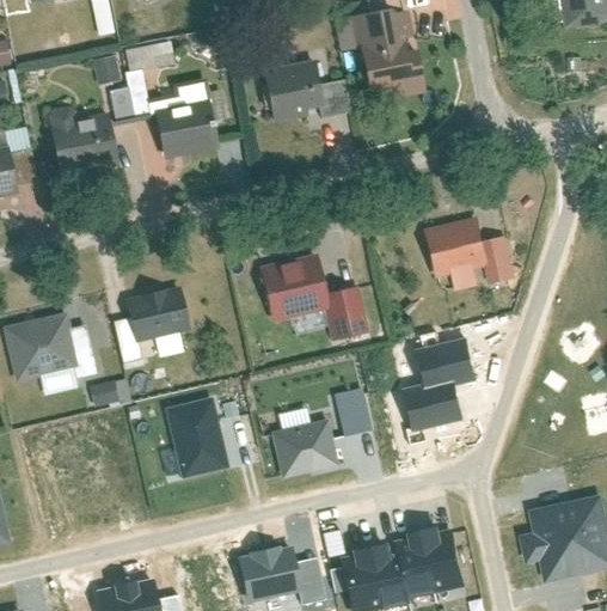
[(606,0),(564,0),(566,25),(606,18),(606,0)]
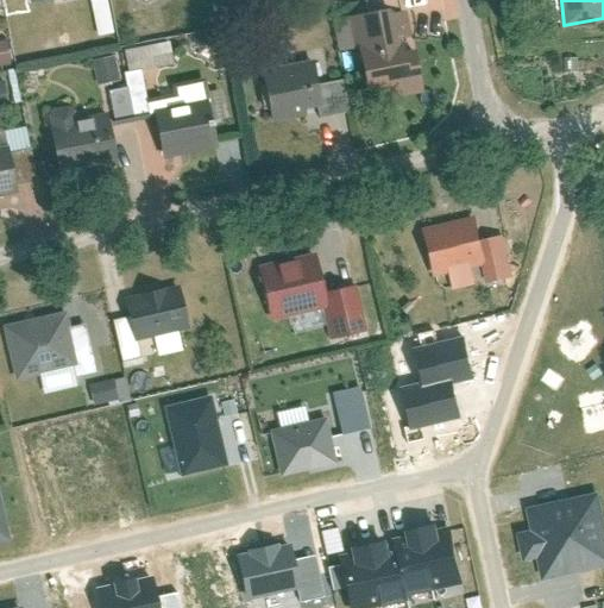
[(406,4),(350,12),(369,101),(422,89),(406,4)]
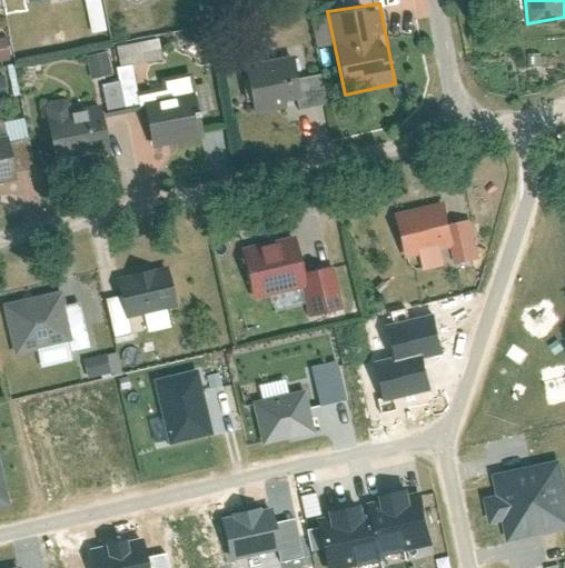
[(111,46),(114,67),(157,61),(155,41),(111,46)]
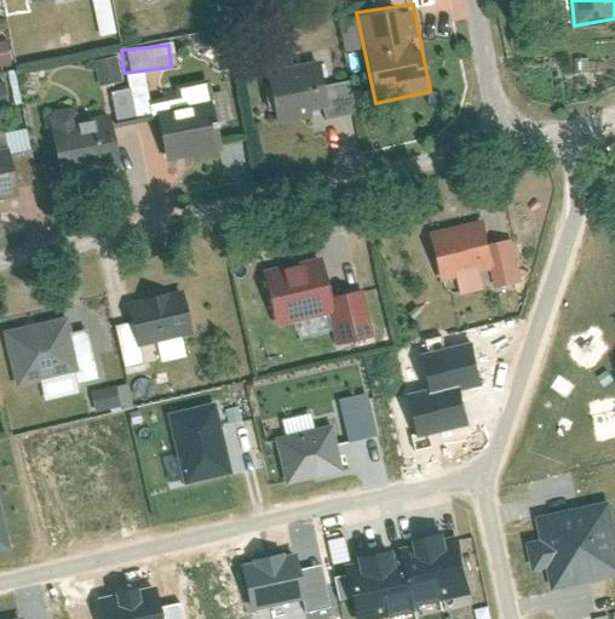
[(87,63),(95,89),(119,82),(111,56),(87,63)]
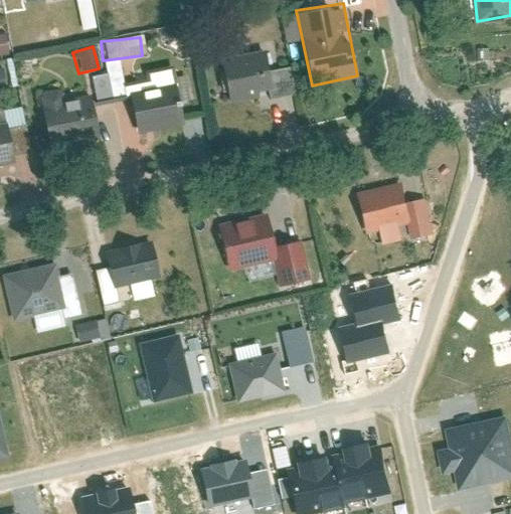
[(266,49),(223,59),(229,102),(273,93),(266,49)]
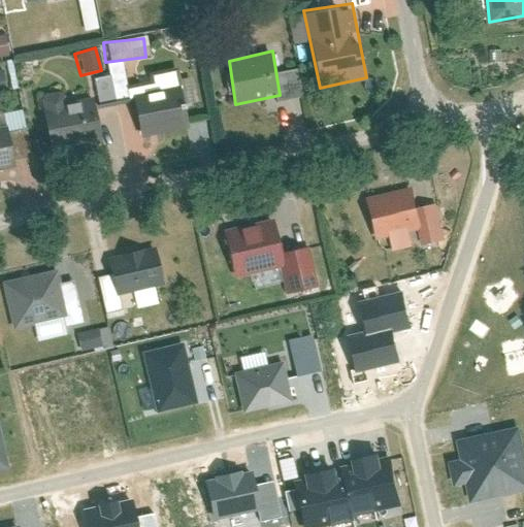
[(183,95),(138,104),(143,136),(189,126),(183,95)]
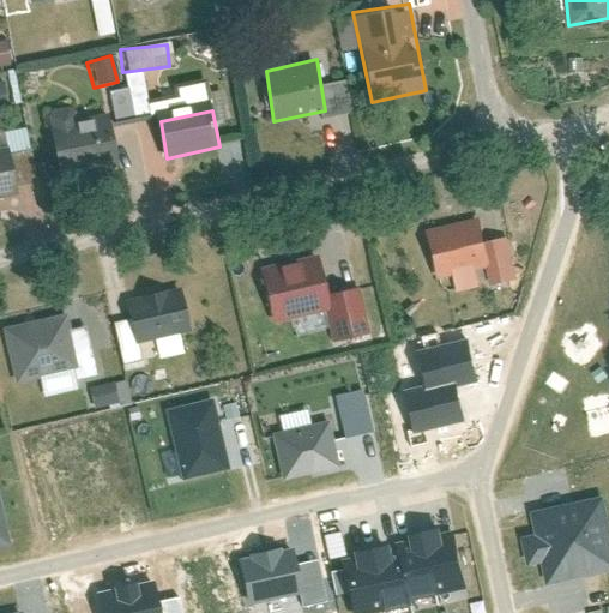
[(49,126),(59,172),(120,157),(110,114),(49,126)]
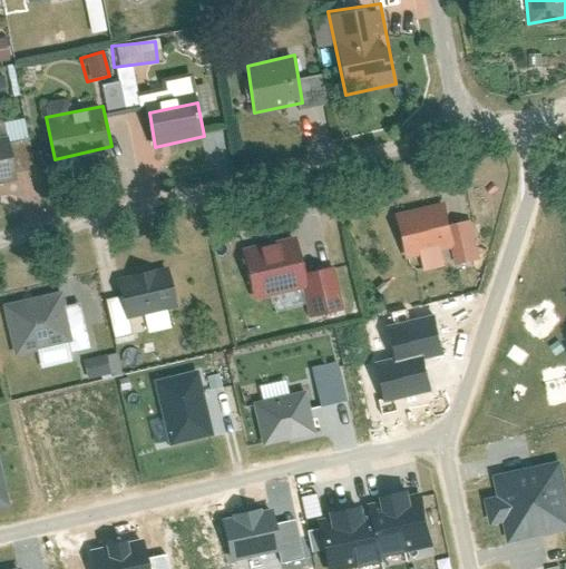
[(11,138),(0,139),(0,182),(19,178),(11,138)]
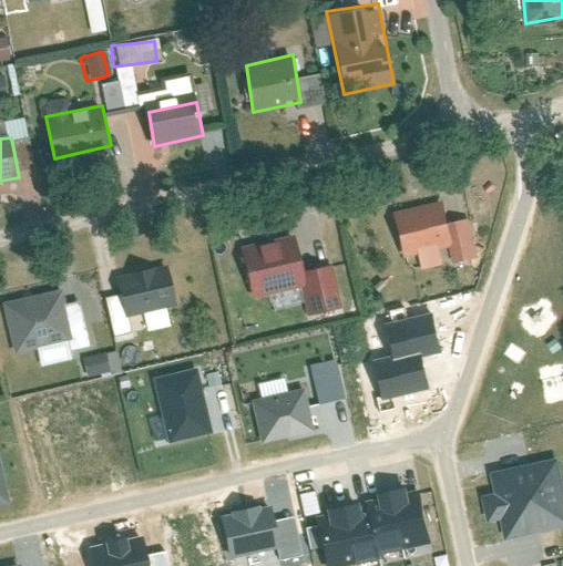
[(444,198),(395,209),(405,255),(457,243),(444,198)]
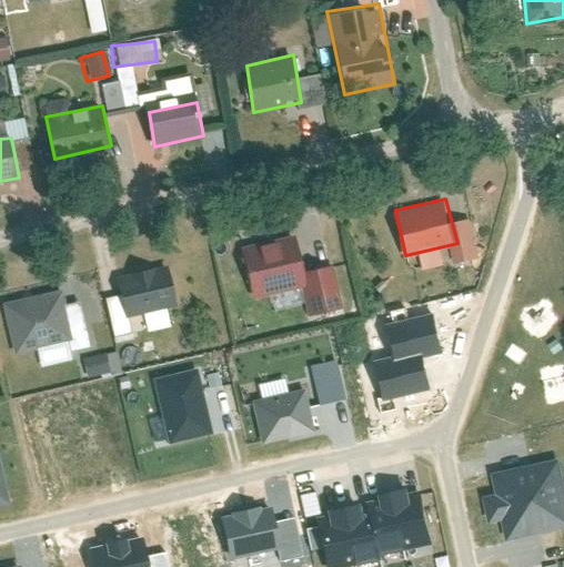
[(294,234),(241,246),(253,296),(308,283),(294,234)]
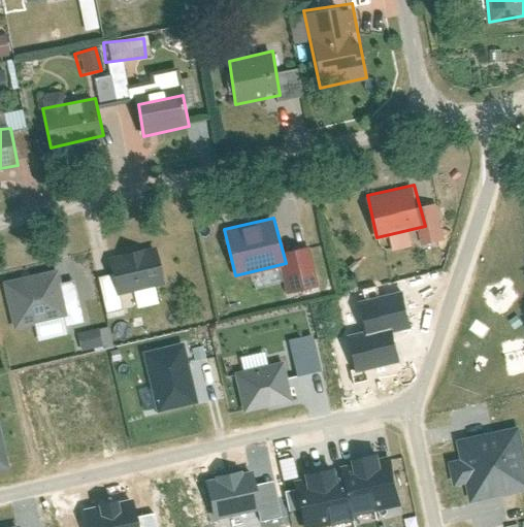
[(109,249),(120,292),(164,282),(154,238),(109,249)]
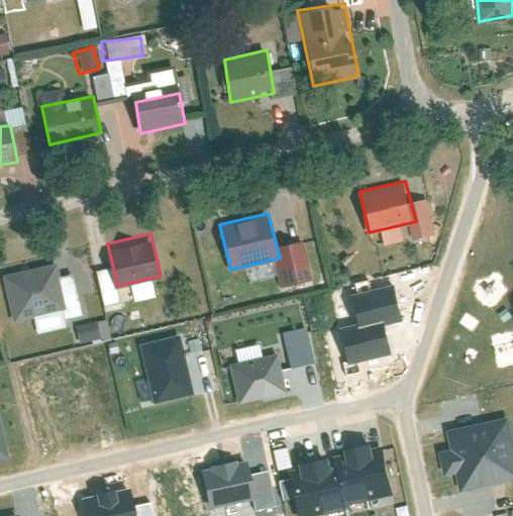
[(300,240),(279,242),(283,284),(304,283),(300,240)]
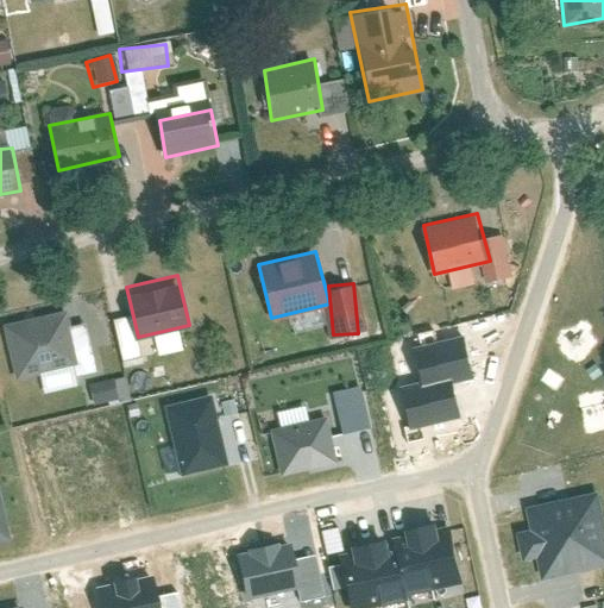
[(68,311),(5,323),(16,377),(79,364),(68,311)]
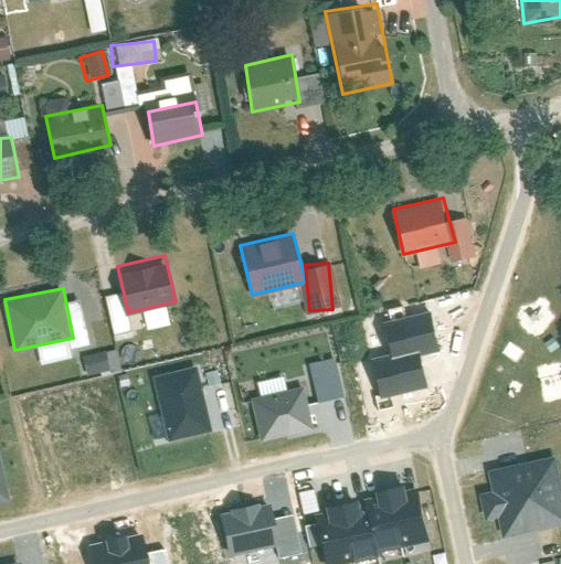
[(110,351),(78,357),(82,376),(114,370),(110,351)]
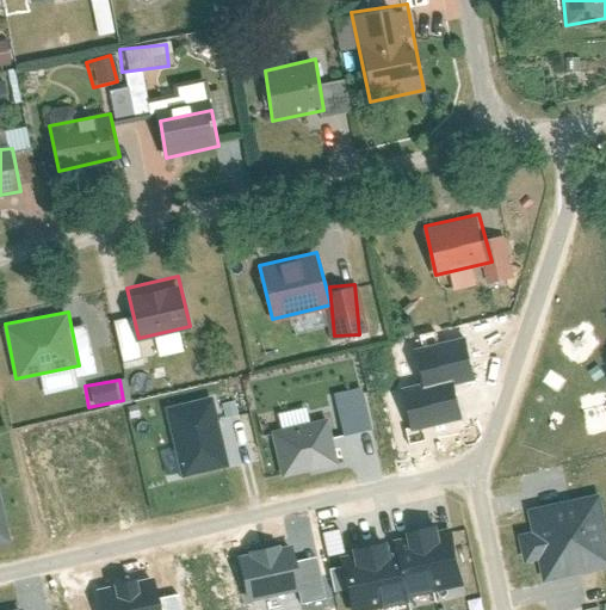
[(223,468),(209,398),(162,406),(177,478),(223,468)]
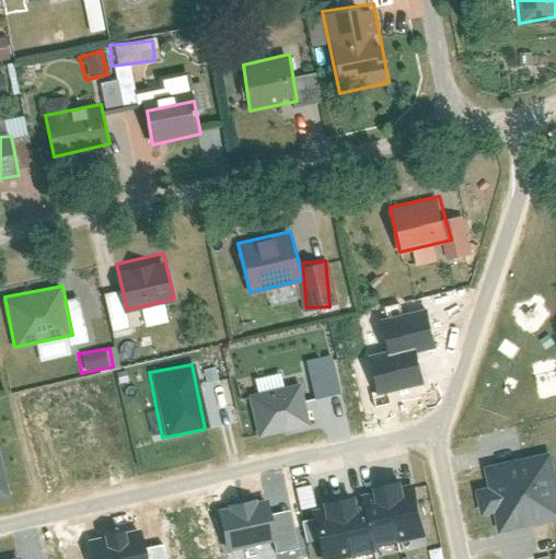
[(245,397),(254,437),(303,426),(294,386),(245,397)]
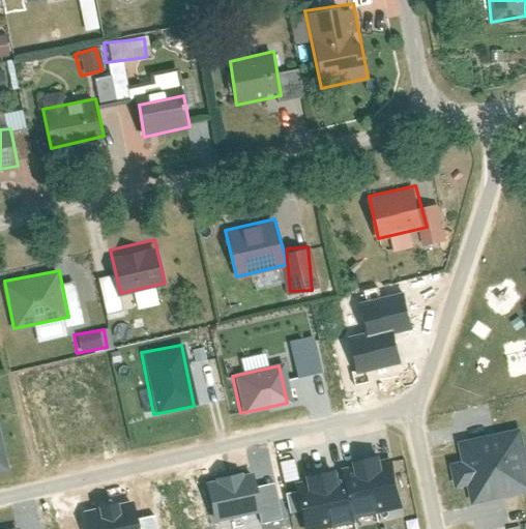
[(525,474),(516,429),(456,442),(469,502),(525,490),(525,474)]
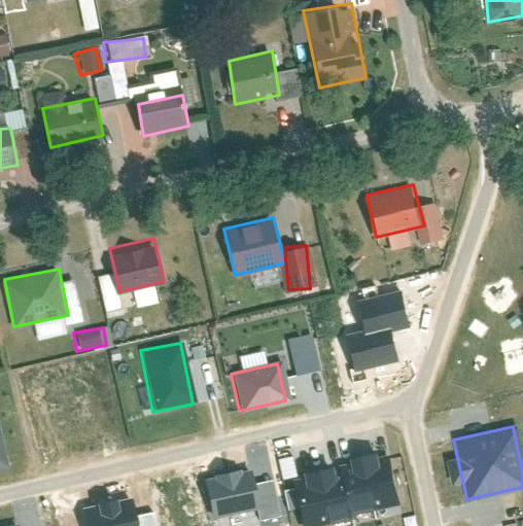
[(285,482),(298,525),(319,525),(396,504),(382,455),(285,482)]
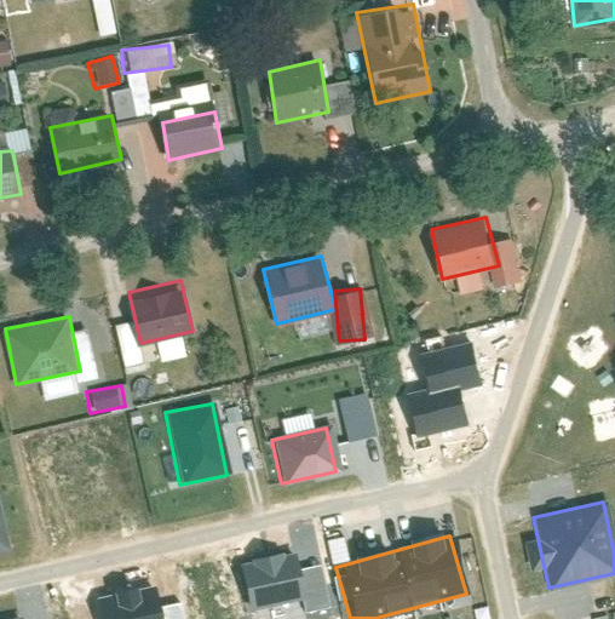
[(334,538),(321,542),(326,563),(339,560),(334,538)]
